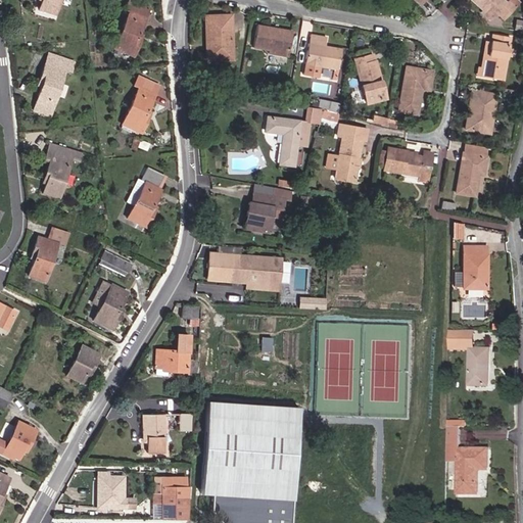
[(54,14),(59,0),(41,0),(42,0),(39,10),(54,14)]
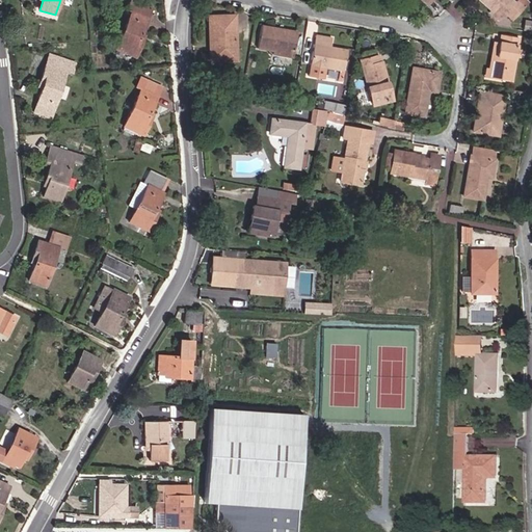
[(140,34),(151,8),(131,0),(128,9),(131,10),(115,49),(135,57),(142,40),(139,38),(140,34)]
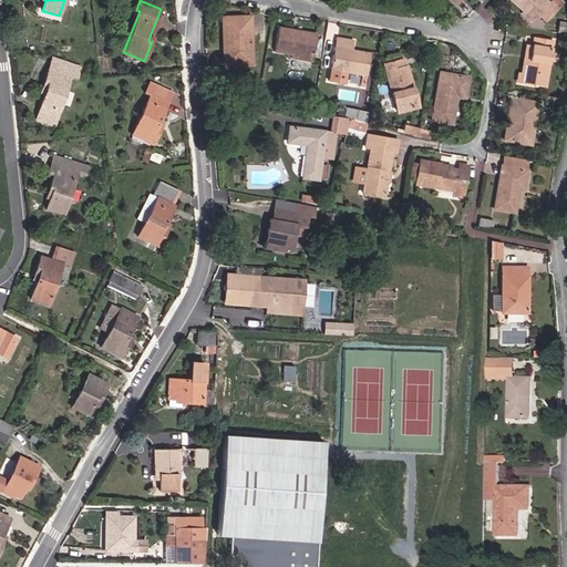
[(558,8),(550,1),(548,2),(545,0),(509,0),(533,19),(538,12),(547,20),(558,8)]
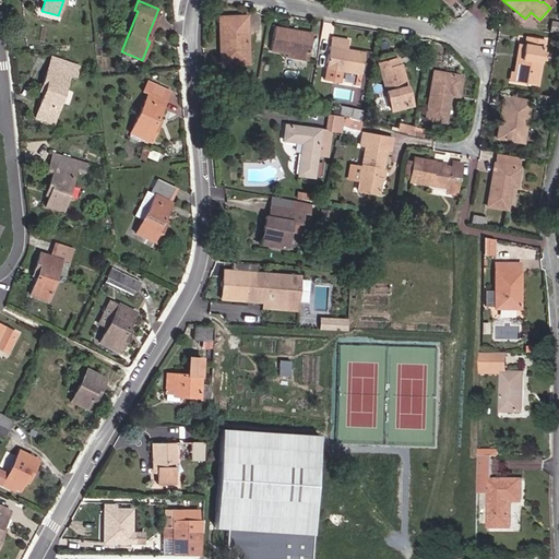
[(248,63),(246,16),(219,18),(219,46),(223,46),(224,64),(248,63)]
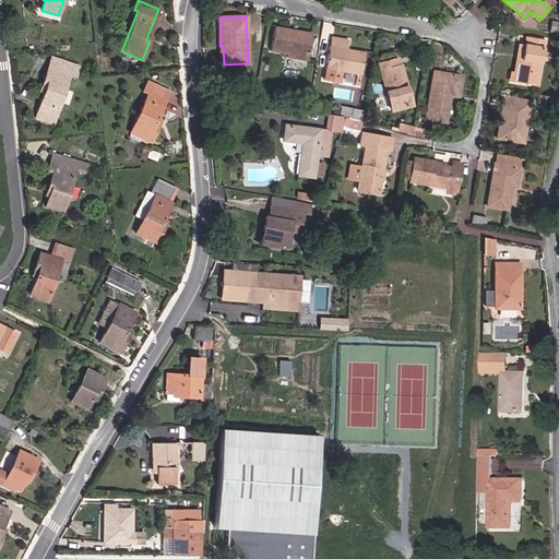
[(308,58),(312,33),(274,26),(270,50),(286,54),(308,58)]
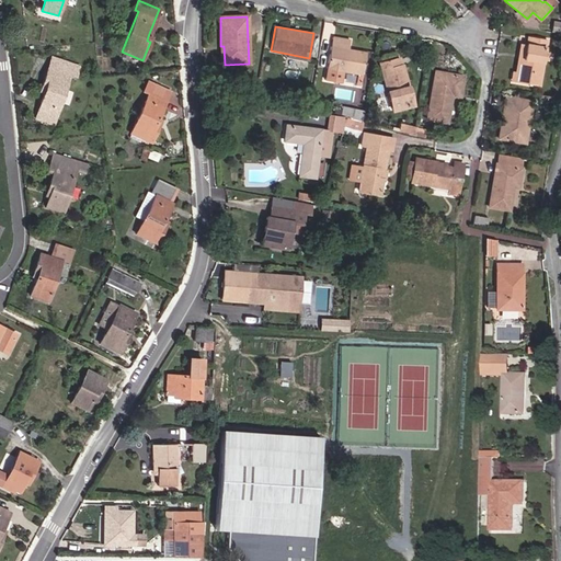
[(362,75),(366,53),(348,49),(350,39),(332,37),(324,80),(342,83),(344,71),(357,73),(362,75)]
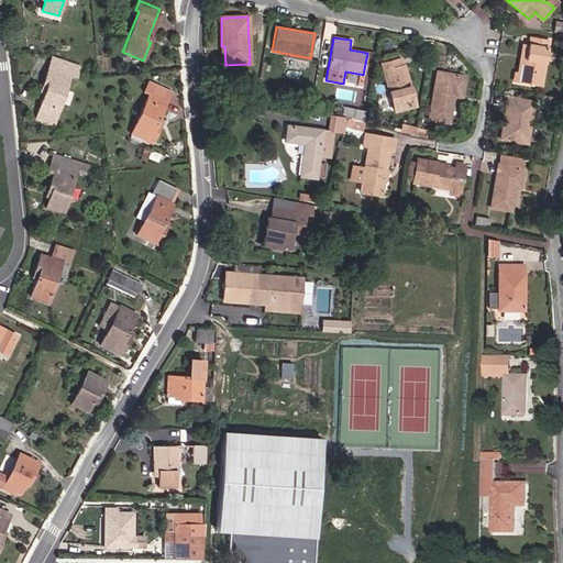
[(548,47),(549,40),(532,37),(530,44),(548,47)]
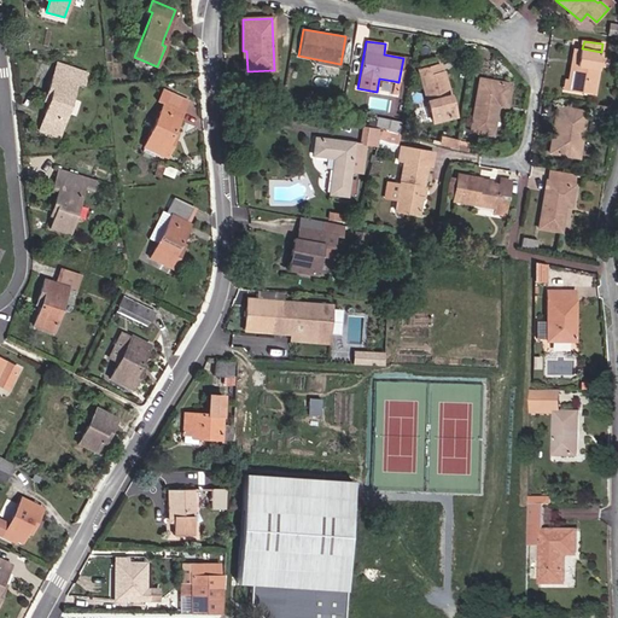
[(600,57),(601,52),(582,48),(579,47),(579,50),(576,66),(571,65),(569,80),(566,91),(594,95),(599,66),(600,57)]
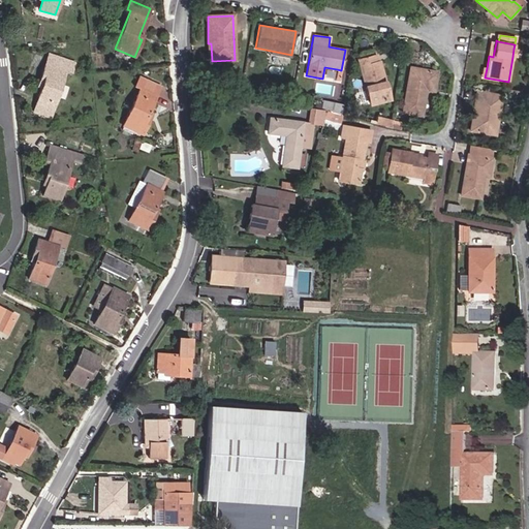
[(70,73),(74,63),(49,54),(37,88),(41,90),(33,112),(50,117),(65,71),(70,73)]
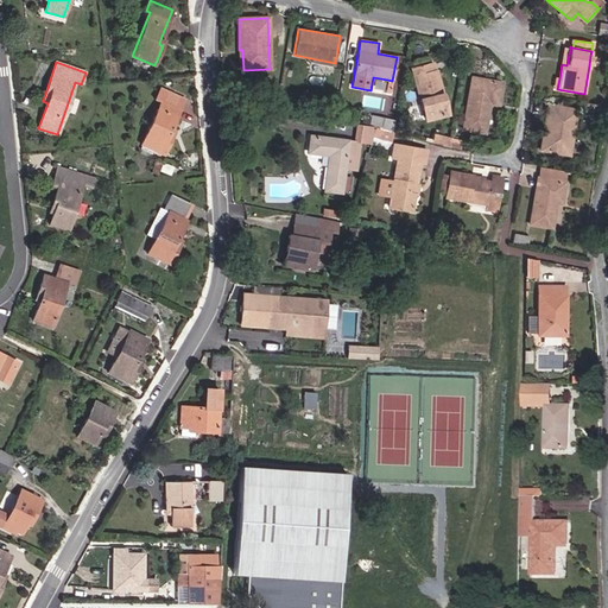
[(449,114),(443,92),(439,93),(438,89),(441,89),(436,69),(434,70),(432,64),(412,69),(425,120),(449,114)]
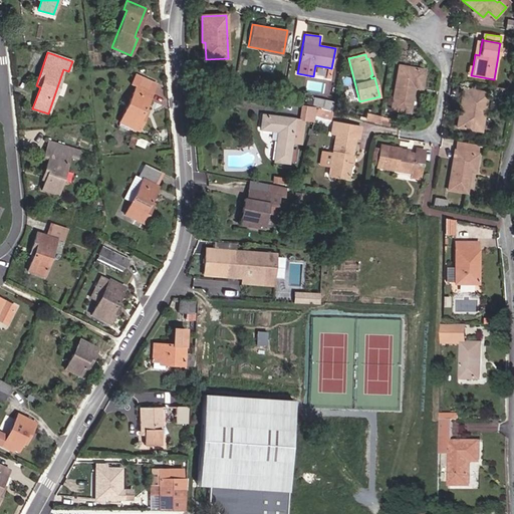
[(421,89),(425,70),(399,65),(391,109),(410,112),(414,87),(421,89)]
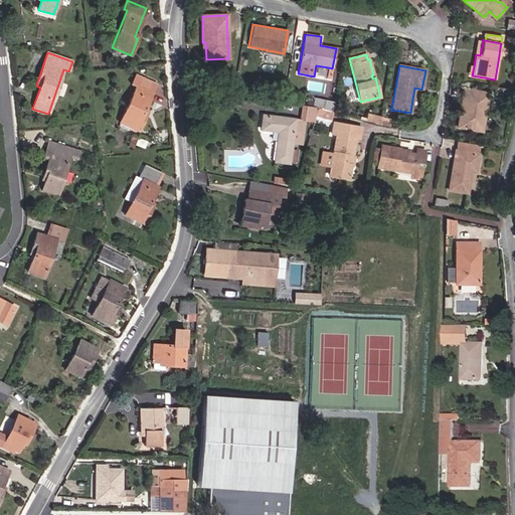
[(145,110),(156,84),(136,75),(132,84),(135,87),(120,123),(139,132),(146,114),(143,113),(145,110)]
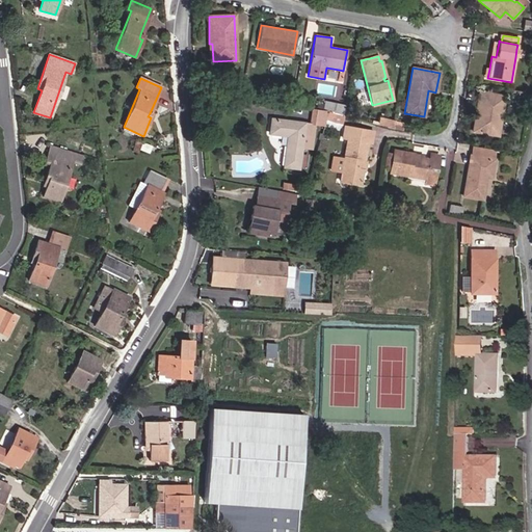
[(64,84),(60,96),(67,98),(71,87),(64,84)]
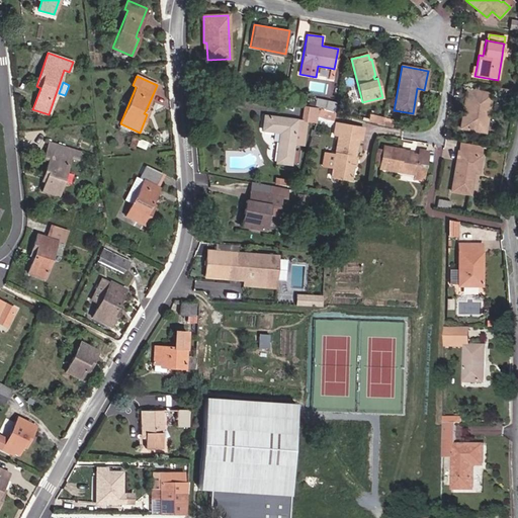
[(507,96),(509,89),(497,87),(496,94),(507,96)]
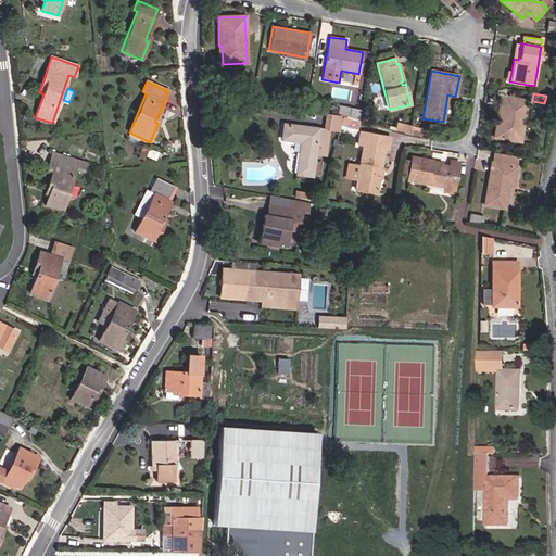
[(520,142),(527,100),(501,96),(493,138),(520,142)]
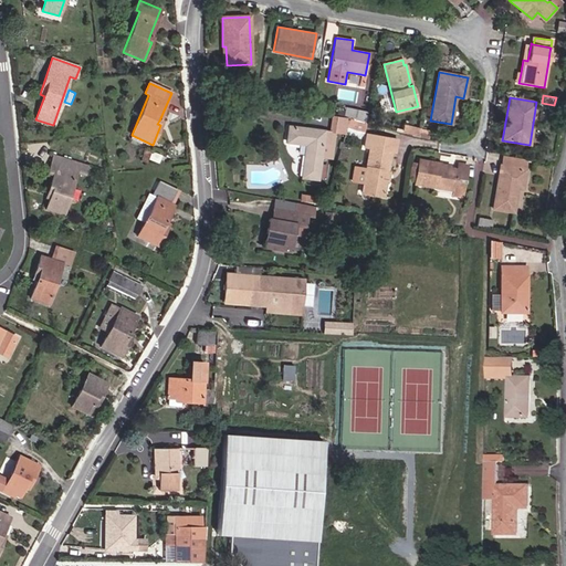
[(365,123),(367,112),(345,107),(343,117),(346,118),(349,119),(365,123)]
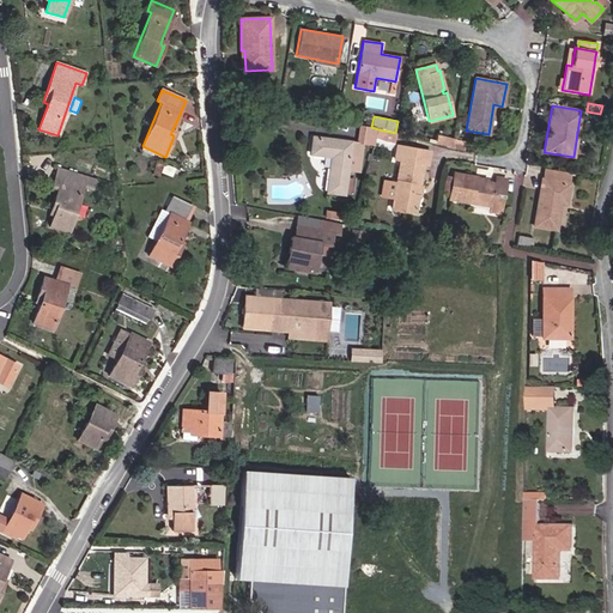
[(372,145),(375,128),(371,127),(358,125),(356,143),(362,144),(372,145)]
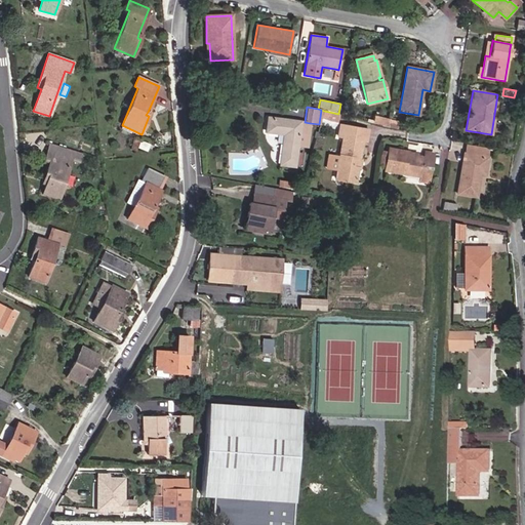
[(335,124),(338,114),(324,111),(321,120),(333,123),(335,124)]
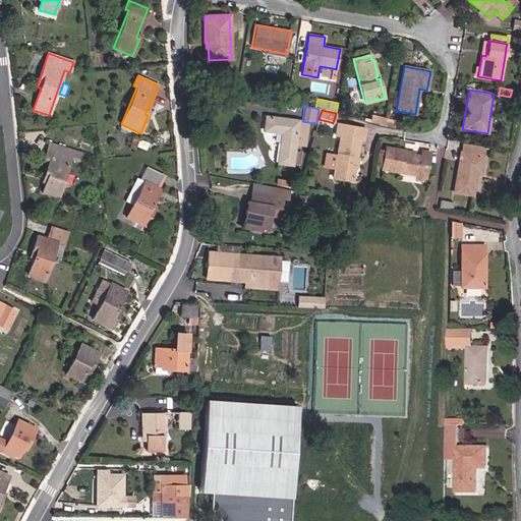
[(386,126),(387,119),(387,118),(371,114),(369,122),(386,126)]
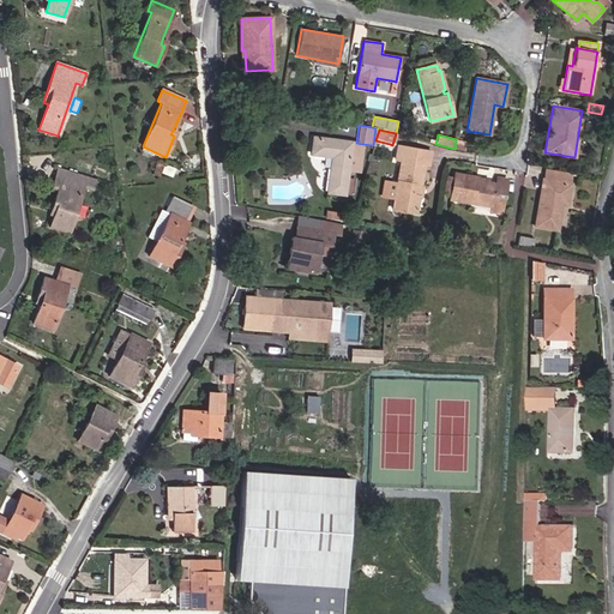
[(359,172),(362,144),(356,143),(313,137),(311,155),(331,157),(326,193),(344,194),(344,193),(347,179),(347,170),(359,172)]
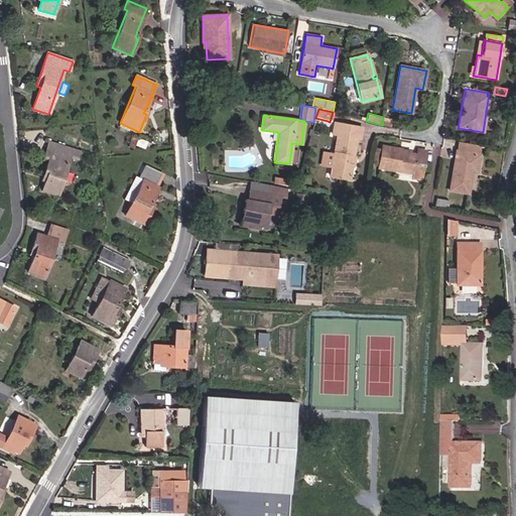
[(327,126),(328,121),(315,118),(314,123),(327,126)]
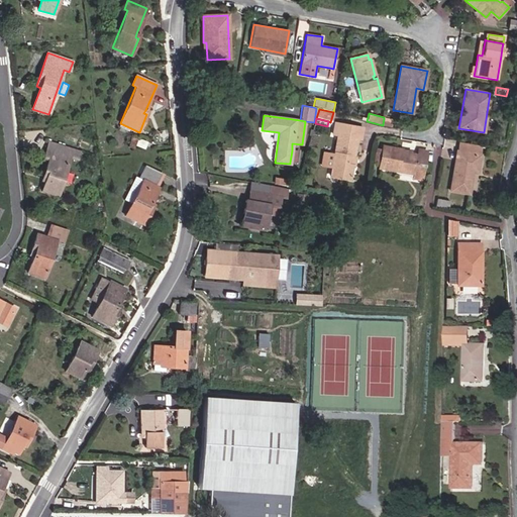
[(391,127),(392,119),(384,118),(383,125),(391,127)]
